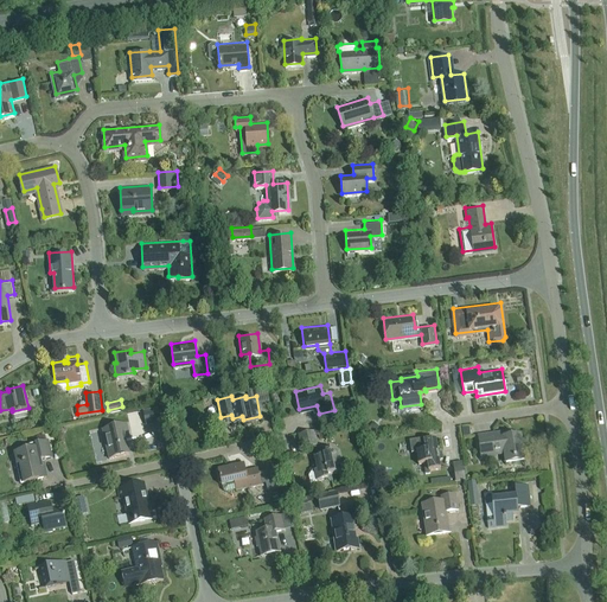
[(163,418),(160,404),(142,407),(146,422),(163,418)]
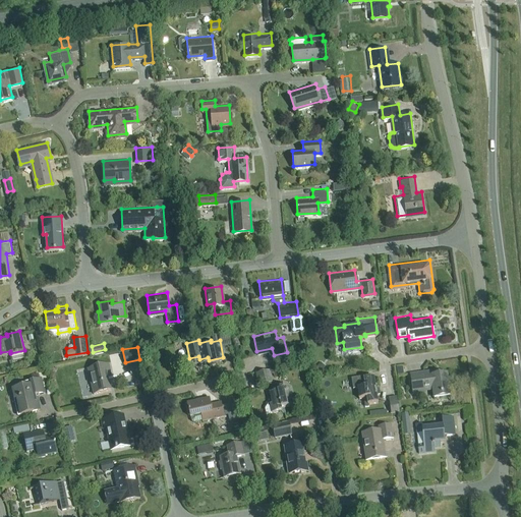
[(107,371),(111,371),(108,360),(87,365),(93,391),(110,387),(107,371)]
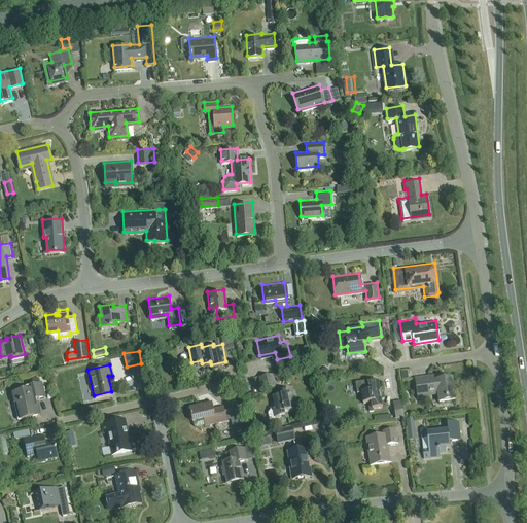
[(283,377),(281,371),(258,375),(260,386),(275,384),(274,376),(277,375),(277,378),(283,377)]
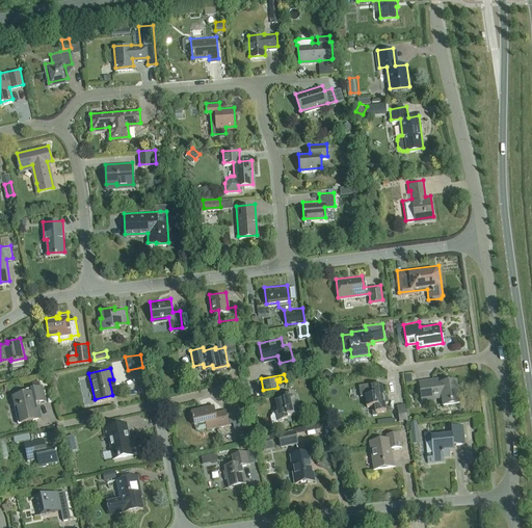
[(442,392),(442,395),(443,403),(459,401),(456,378),(440,380),(440,376),(419,379),(422,399),(433,398),(433,393),(442,392)]
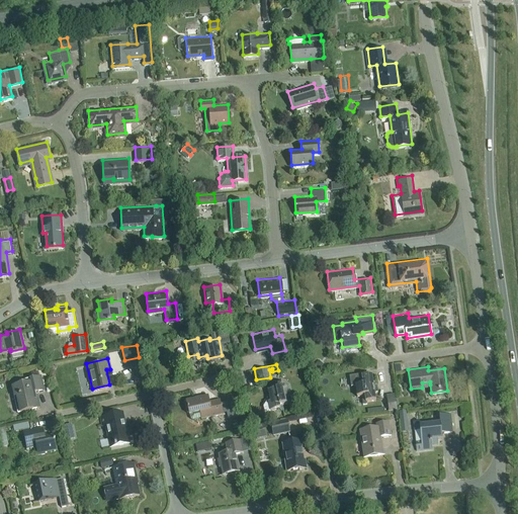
[(374,390),(377,389),(376,382),(373,383),(371,371),(362,372),(362,371),(358,371),(360,381),(355,382),(356,394),(361,393),(363,402),(367,401),(366,400),(375,398),(374,390)]
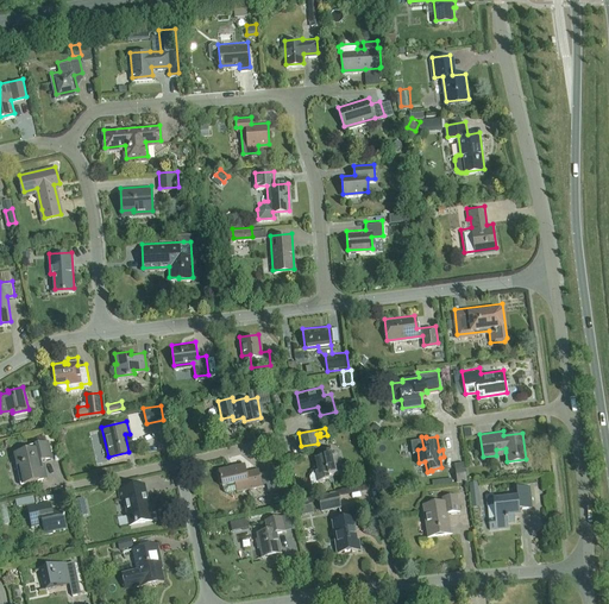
[(43,458),(51,455),(49,440),(29,444),(30,448),(14,452),(22,482),(46,477),(43,458)]
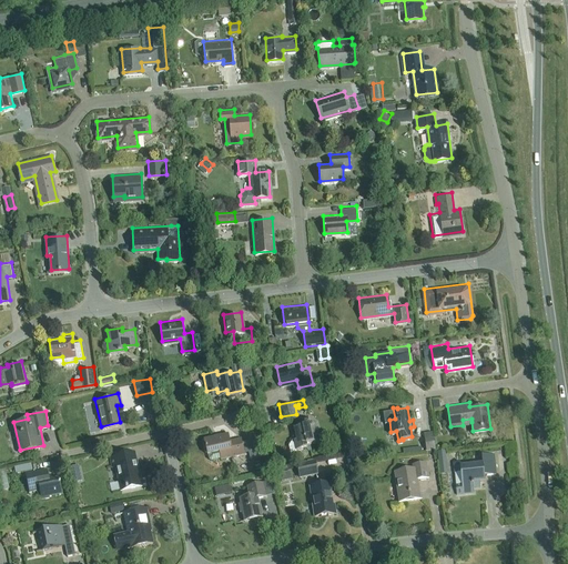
[(313,432),(316,431),(313,418),(304,420),(304,419),(301,418),(300,420),(301,424),(292,426),(294,436),(291,436),(290,440),(292,441),(293,441),(294,449),(305,446),(305,447),(307,449),(310,449),(308,442),(315,441),(313,432)]
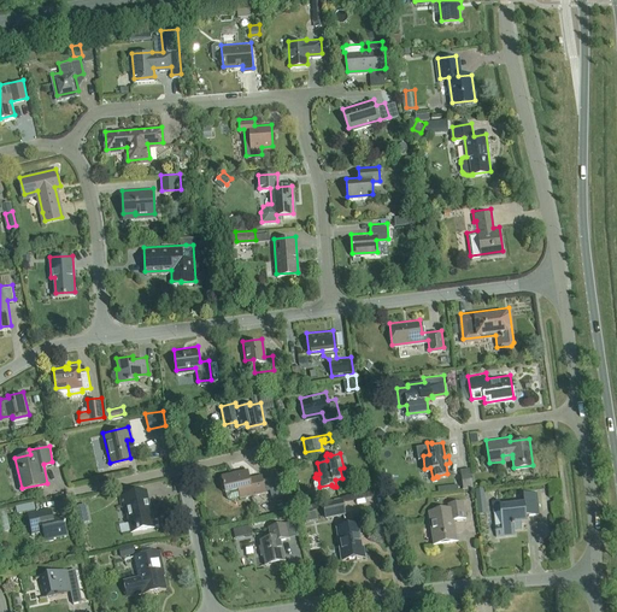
[(463,487),(472,486),(469,466),(460,468),(463,487)]
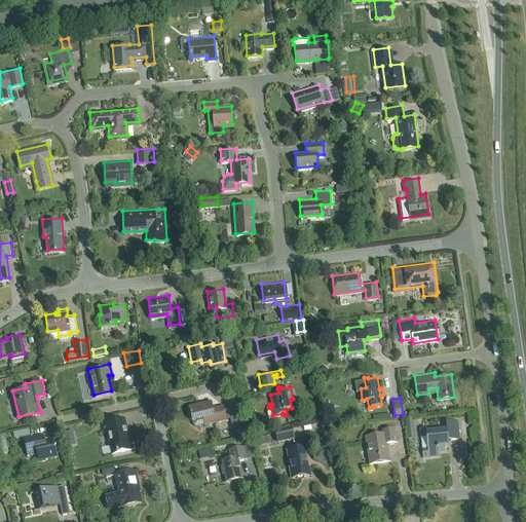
[(190,404),(193,418),(194,418),(195,422),(197,423),(205,421),(207,422),(228,417),(228,416),(232,415),(234,423),(242,421),(238,404),(226,407),(225,403),(215,405),(213,399),(190,404)]
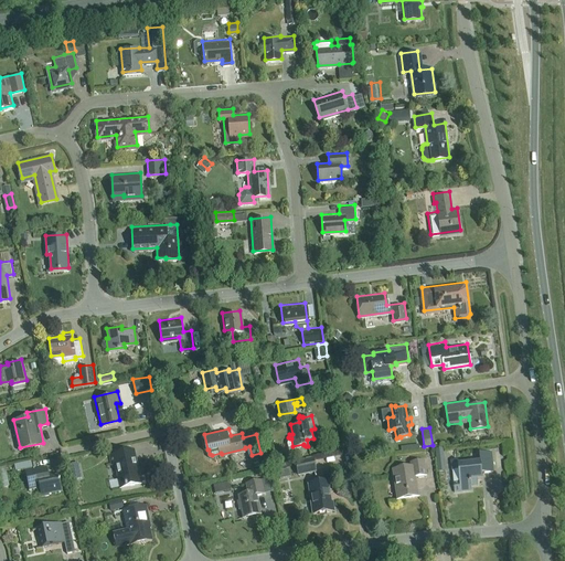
[(121,485),(140,482),(132,447),(110,452),(113,462),(116,461),(121,485)]
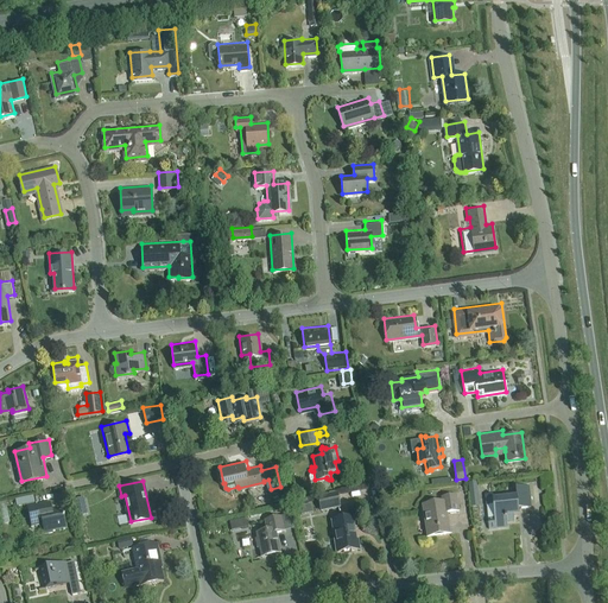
[(493,501),(494,514),(488,515),(489,525),(507,524),(507,519),(514,518),(513,512),(519,511),(519,505),(531,503),(529,482),(515,484),(517,493),(493,495),(493,490),(486,492),(487,502),(493,501)]
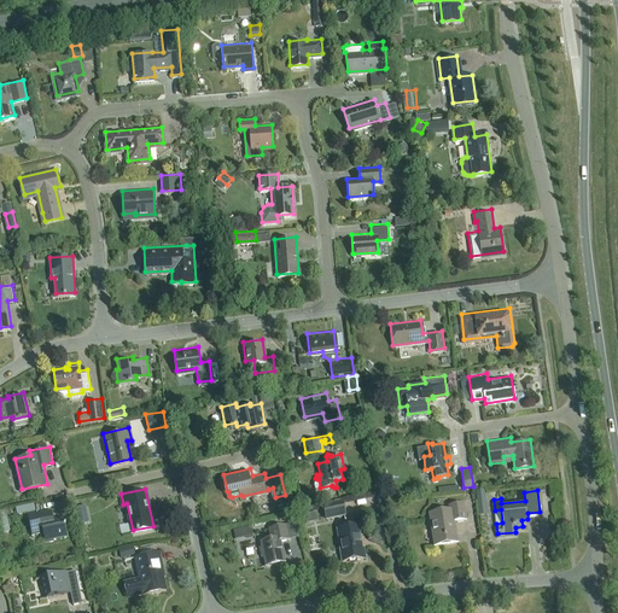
[(326,517),(347,513),(343,497),(322,501),(326,517)]
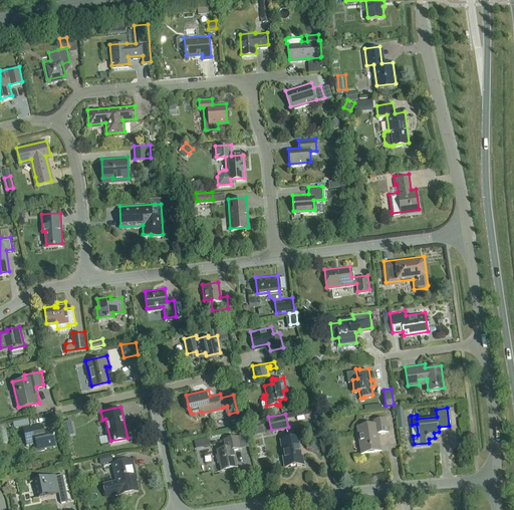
[(67,418),(69,431),(76,430),(74,417),(67,418)]
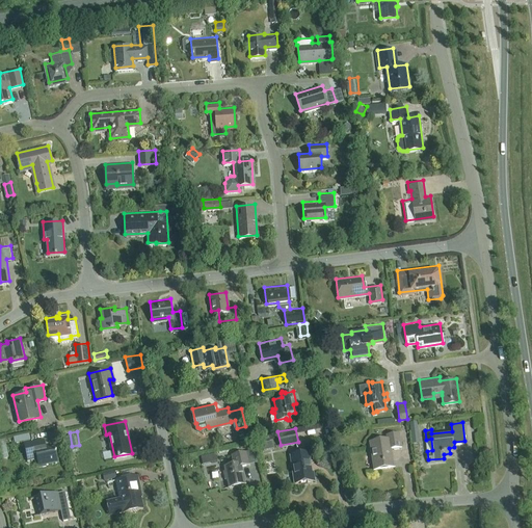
[(392,446),(402,445),(400,431),(387,433),(387,438),(369,440),(373,468),(395,464),(392,446)]
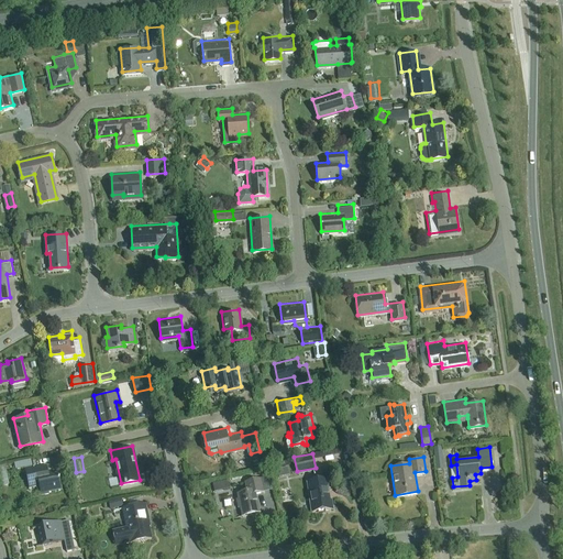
[(46,462),(25,467),(28,481),(29,485),(39,483),(41,493),(48,491),(48,490),(61,488),(57,472),(48,473),(46,462)]
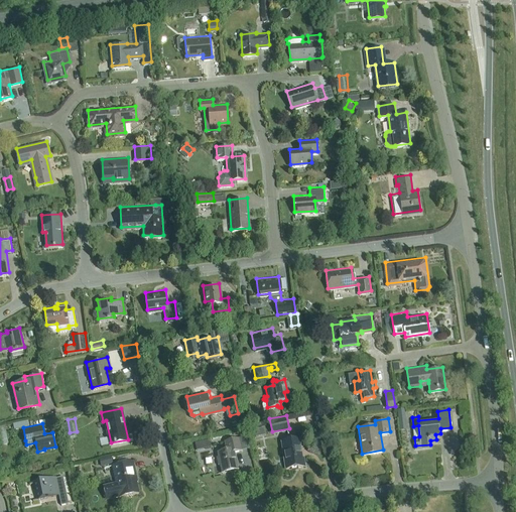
[(247,440),(252,439),(249,426),(244,427),(247,440)]
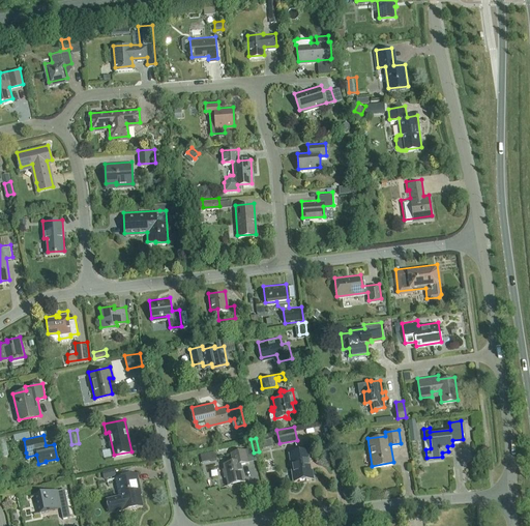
[(240,462),(247,460),(245,447),(231,450),(233,461),(224,462),(225,467),(223,467),(225,474),(227,474),(228,484),(244,479),(240,462)]
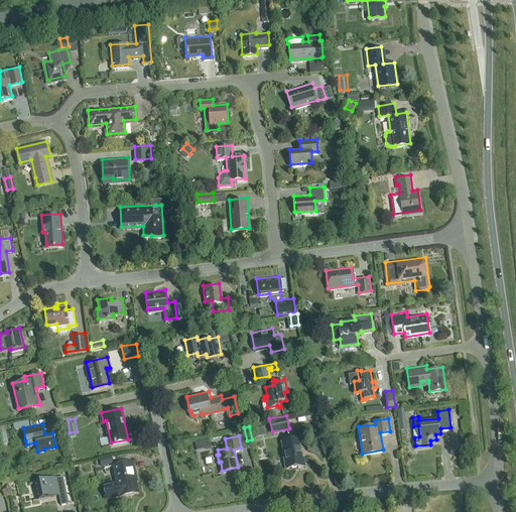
[(209,436),(195,439),(196,446),(211,443),(209,436)]
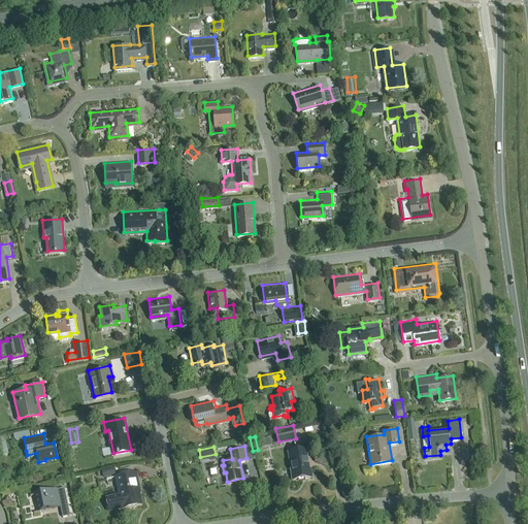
[(310,472),(311,472),(310,466),(308,466),(305,447),(288,450),(293,477),(310,473),(310,472)]
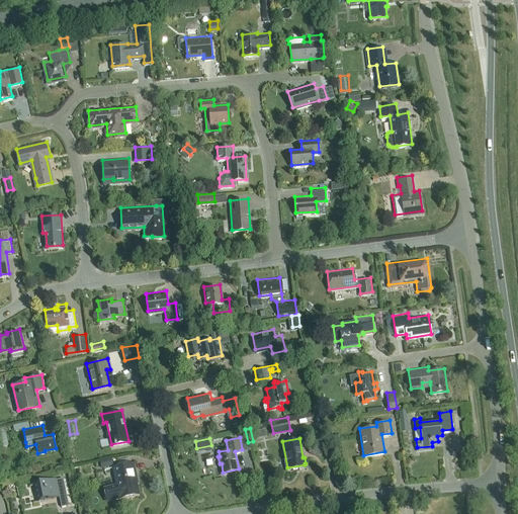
[(111,455),(99,458),(101,464),(112,462),(111,455)]
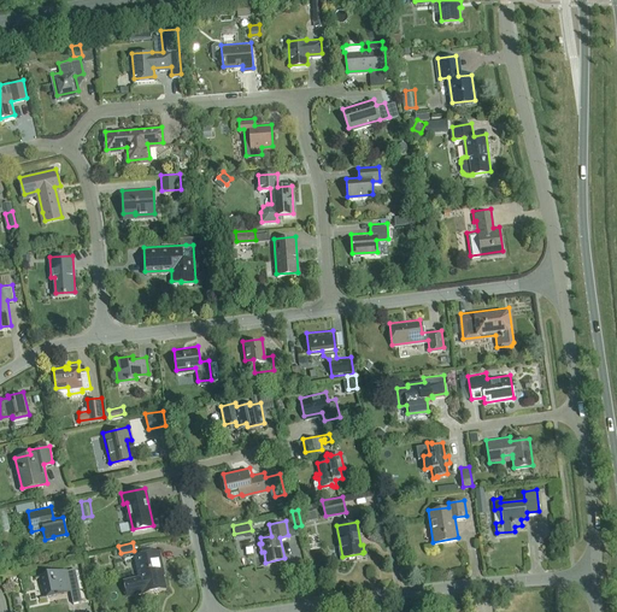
[(142,590),(165,587),(160,566),(162,566),(158,549),(135,554),(140,576),(129,578),(133,593),(142,590)]
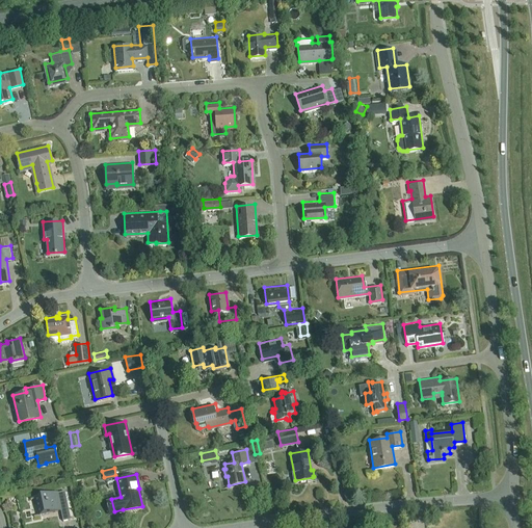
[(63,519),(71,517),(64,489),(36,495),(41,511),(60,507),(63,519)]
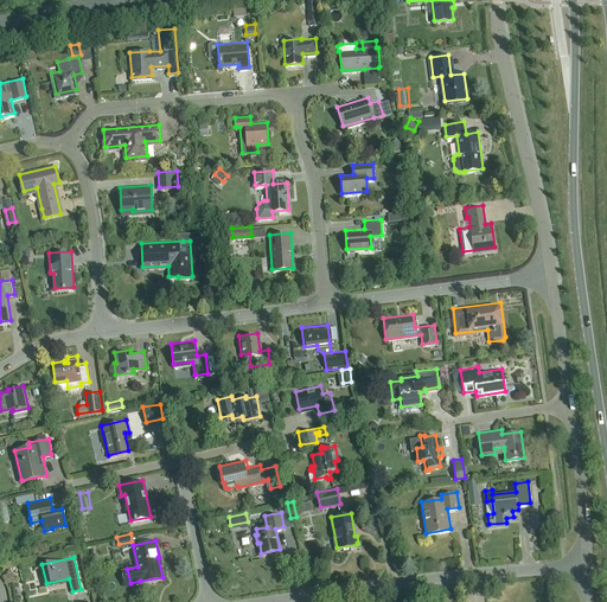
All buildings are outlined.
